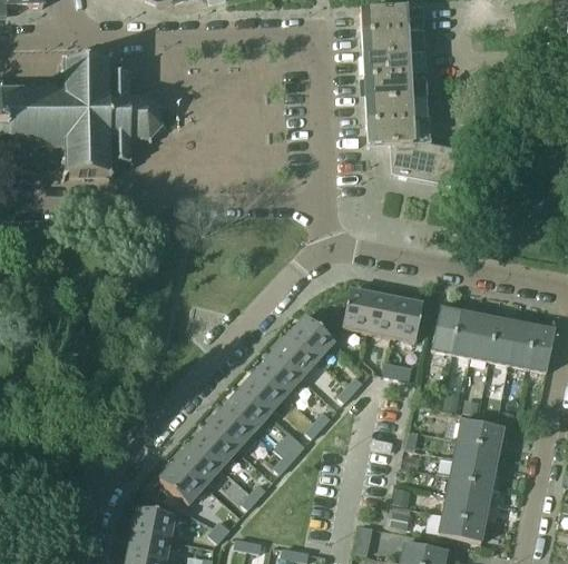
[(43,7),(43,0),(0,0),(0,18),(7,18),(6,7),(43,7)]
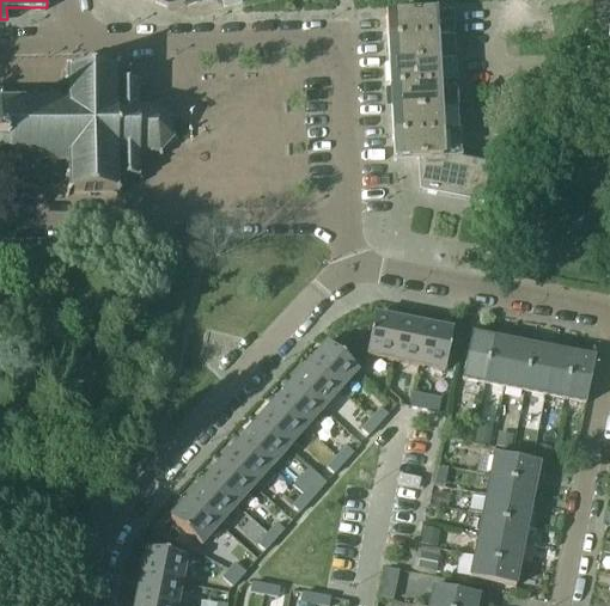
[(455,8),(388,12),(395,157),(419,155),(421,187),(483,200),(492,160),(462,154),(455,8)]
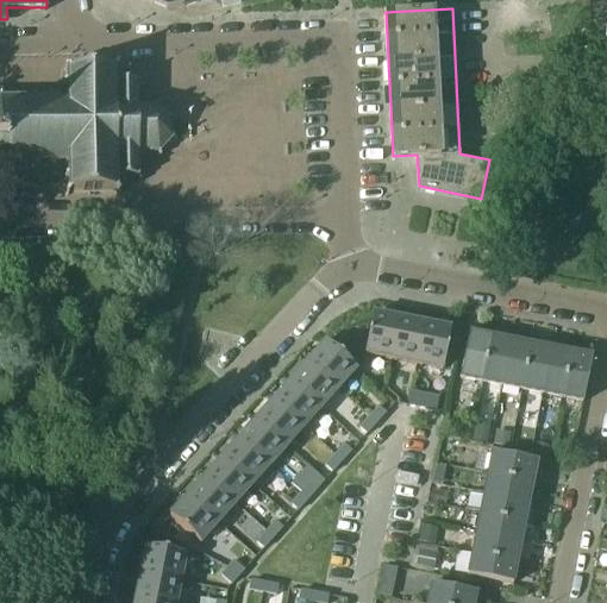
[(174,136),(174,119),(177,118),(176,115),(173,115),(161,105),(162,102),(161,100),(158,104),(139,104),(138,80),(142,77),(139,76),(137,79),(117,79),(117,68),(120,64),(118,62),(114,66),(70,67),(67,63),(64,66),(68,69),(68,80),(64,80),(64,83),(68,82),(69,94),(54,94),(54,90),(51,90),(51,94),(37,95),(37,90),(33,92),(33,95),(19,95),(19,92),(17,92),(17,95),(2,95),(2,92),(0,90),(0,162),(4,162),(4,167),(6,167),(6,162),(20,162),(20,165),(23,165),(23,162),(36,162),(36,165),(38,165),(38,162),(54,162),(54,165),(56,165),(56,162),(69,162),(69,173),(66,173),(66,176),(69,176),(69,188),(67,192),(69,193),(72,189),(116,189),(119,192),(121,190),(118,187),(118,176),(138,175),(141,177),(142,176),(139,174),(139,151),(158,151),(161,154),(163,151),(161,149),(173,138),(176,139),(177,137),(174,136)]
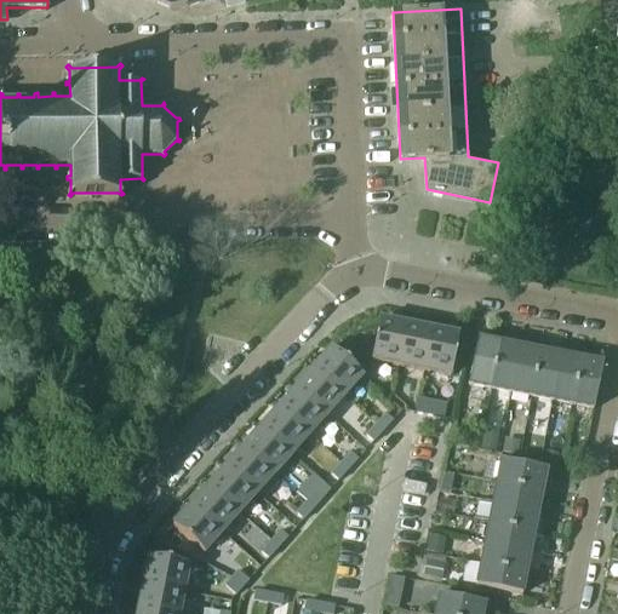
[(381,316),(372,357),(399,362),(407,321),(381,316)]
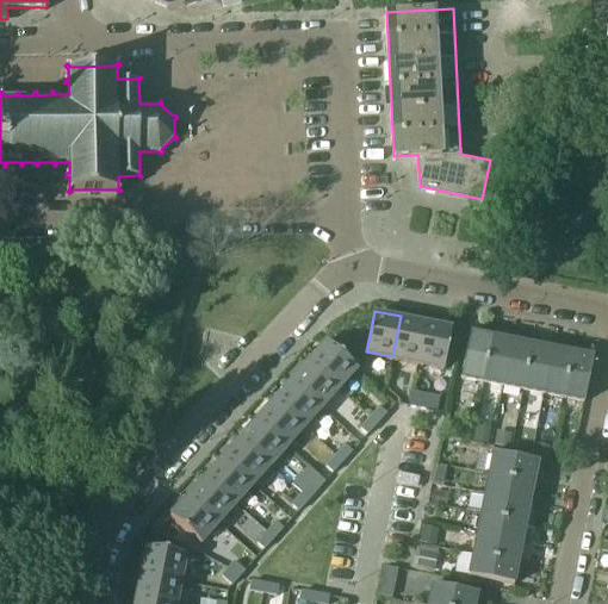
[(401,316),(392,356),(419,361),(426,321),(401,316)]
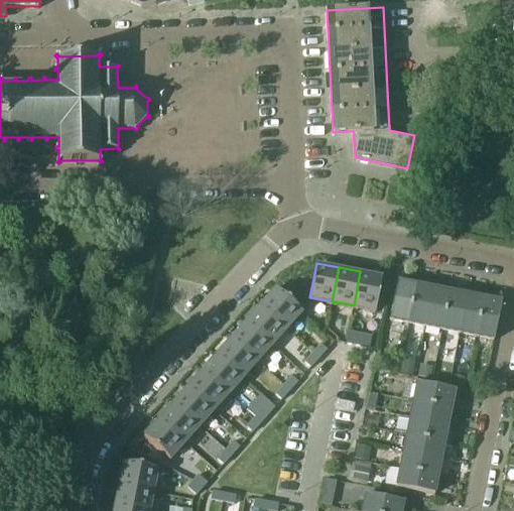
[(360,271),(354,305),(376,310),(383,275),(360,271)]
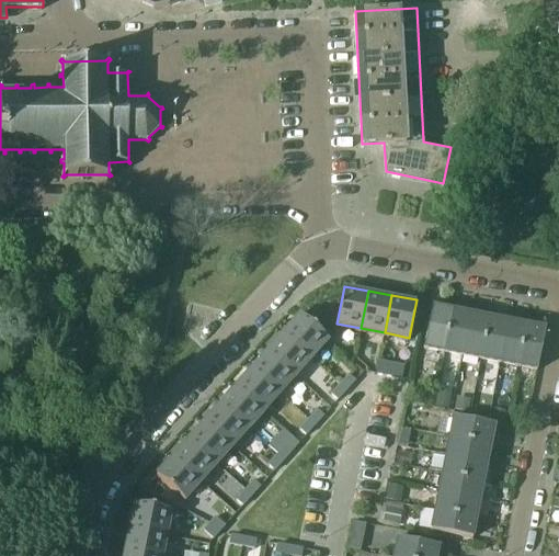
[(453,307),(433,304),(425,344),(444,348),(453,307)]
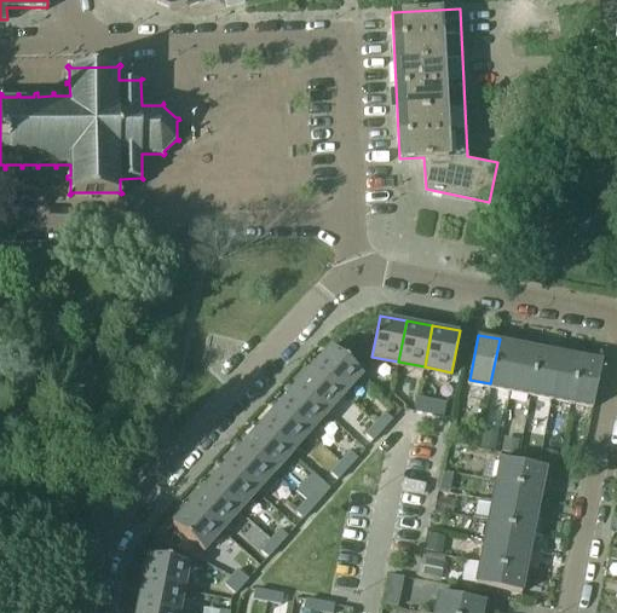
[(520,343),(500,339),(490,383),(511,388),(520,343)]
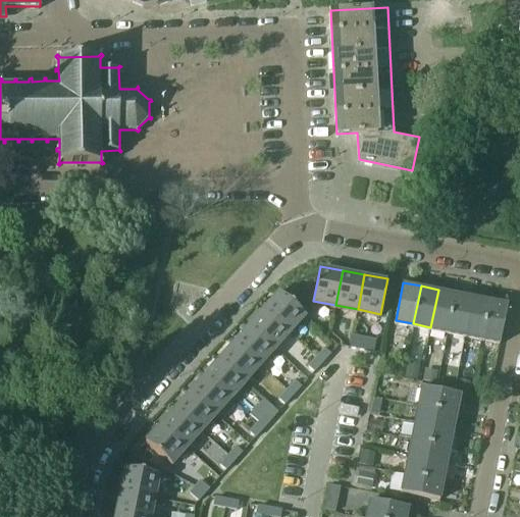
[(280,290),(264,307),(291,330),(306,314),(280,290)]
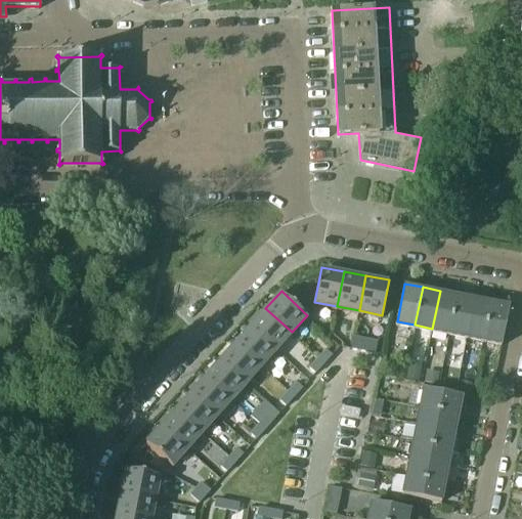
[(457,294),(440,291),(432,329),(449,332),(457,294)]
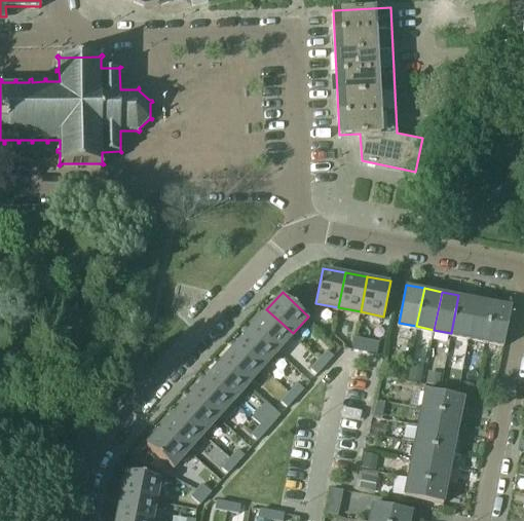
[(476,298),(458,295),(451,333),(469,336),(476,298)]
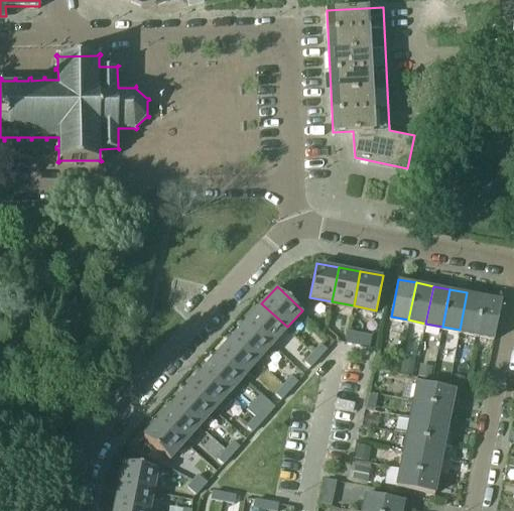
[(484,295),(467,292),(460,330),(476,334),(484,295)]
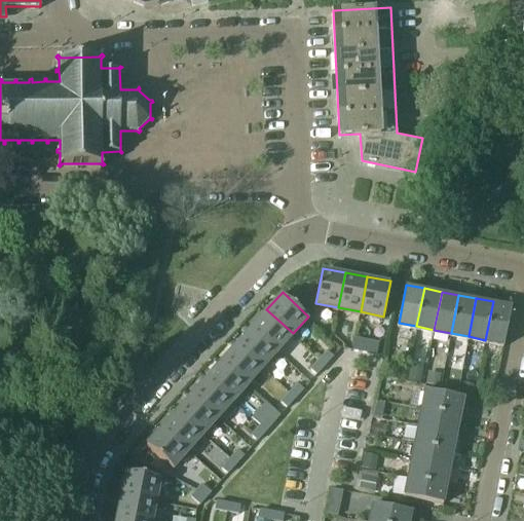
[(503,343),(512,305),(493,301),(485,340),(503,343)]
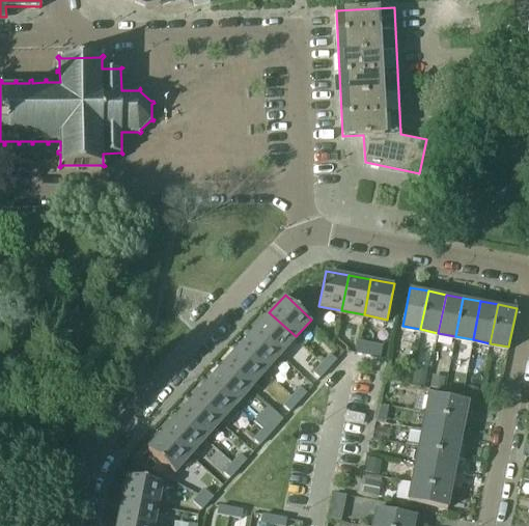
[(269,312),(254,329),(281,353),(296,336),(269,312)]
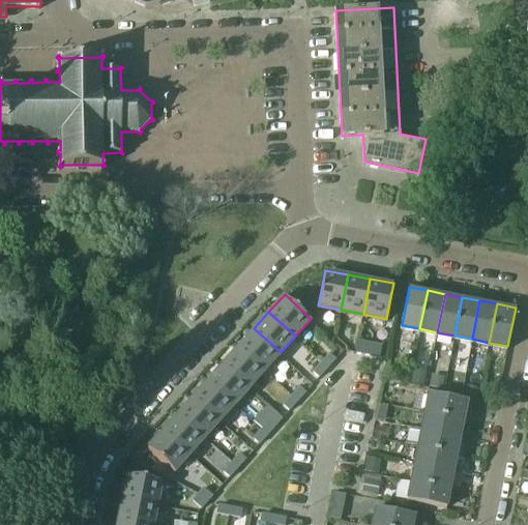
[(254,328),(239,345),(266,369),(281,352),(254,328)]
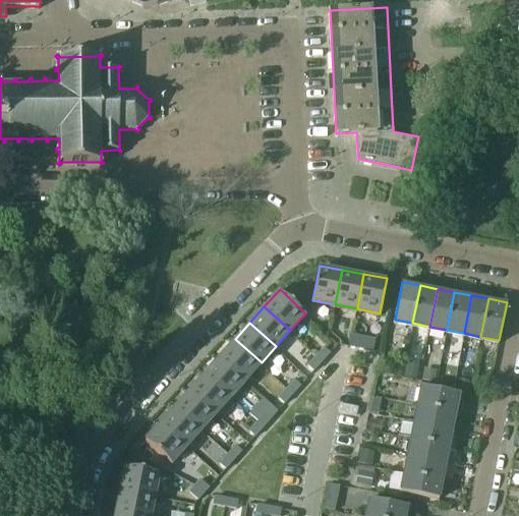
[(352,332),(350,344),(358,345),(360,334),(352,332)]
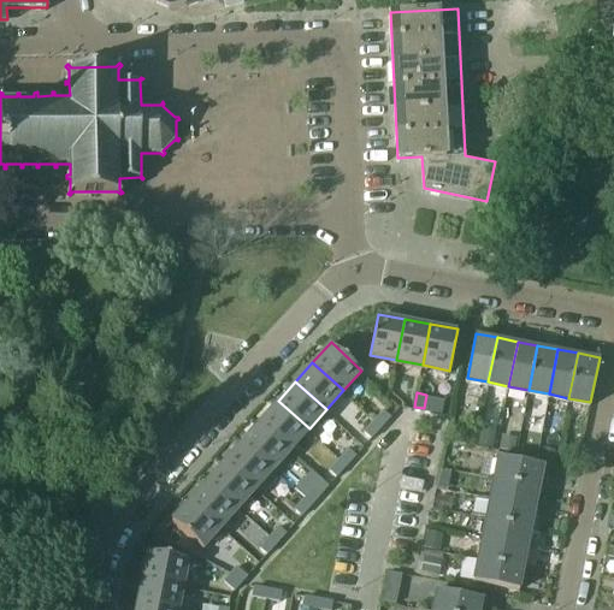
[(426,395),(424,408),(434,410),(436,396),(426,395)]
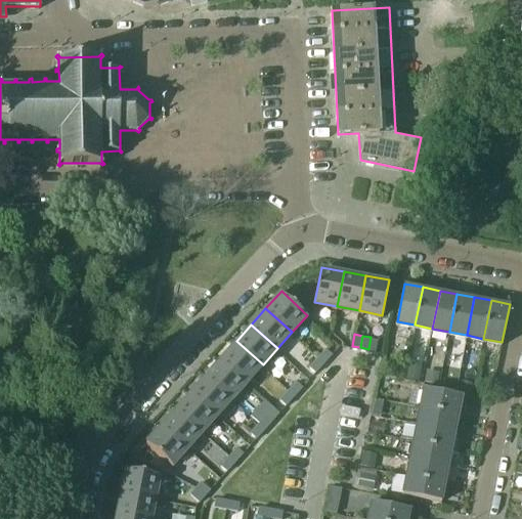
[(371,337),(368,349),(376,350),(379,339),(371,337)]
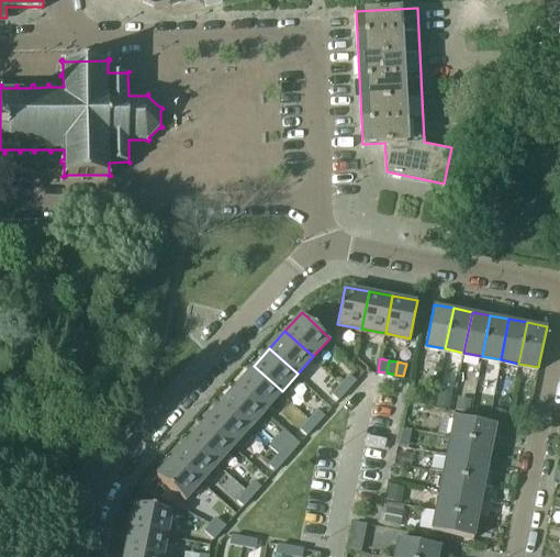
[(254,366),(237,383),(266,410),(282,391),(254,366)]
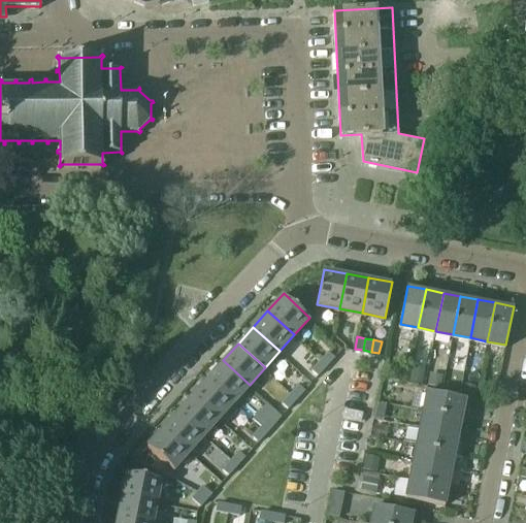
[(329,350),(321,359),(327,364),(335,355),(329,350)]
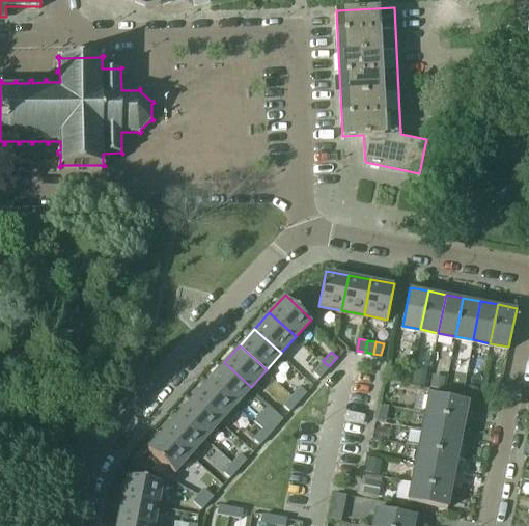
[(323,361),(314,370),(321,376),(329,366),(323,361)]
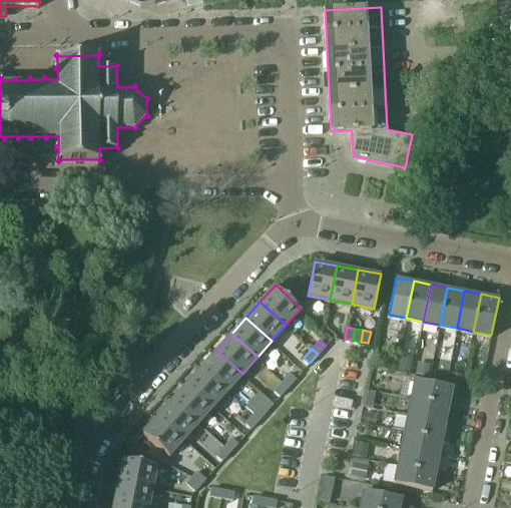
[(216,350),(202,367),(228,390),(242,374),(216,350)]
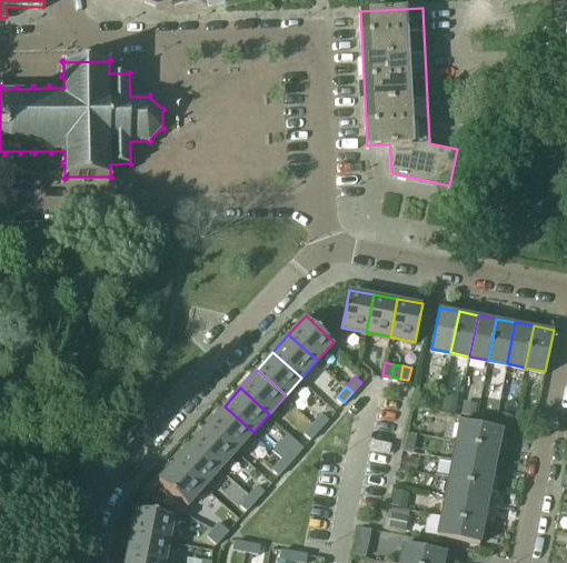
[(460,395),(445,393),(441,409),(457,412),(460,395)]
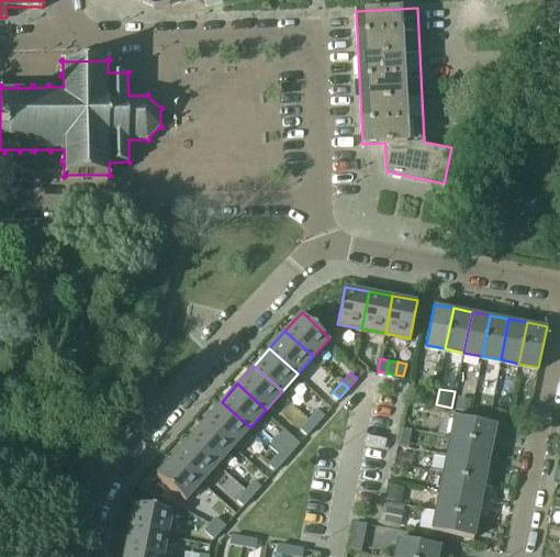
[(459,394),(456,408),(470,410),(472,397),(459,394)]
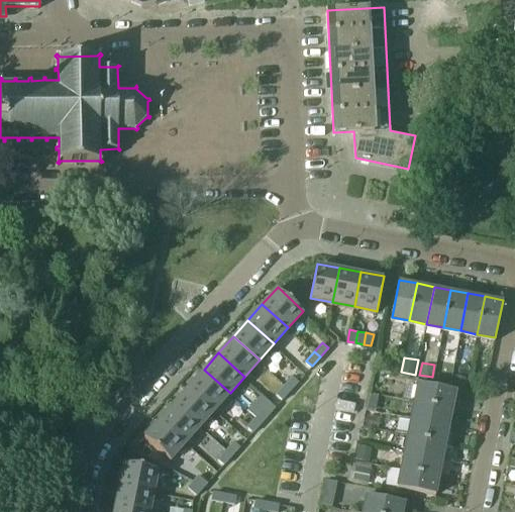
[(204,370),(189,386),(215,409),(230,393),(204,370)]
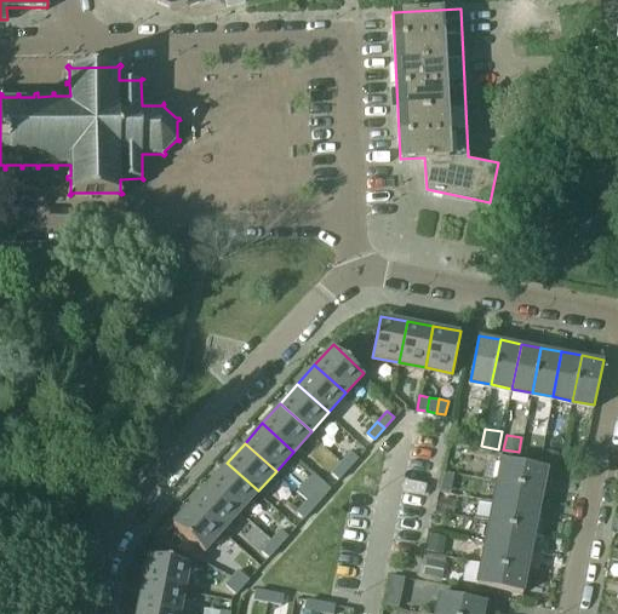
[(548,446),(545,457),(560,460),(562,448),(548,446)]
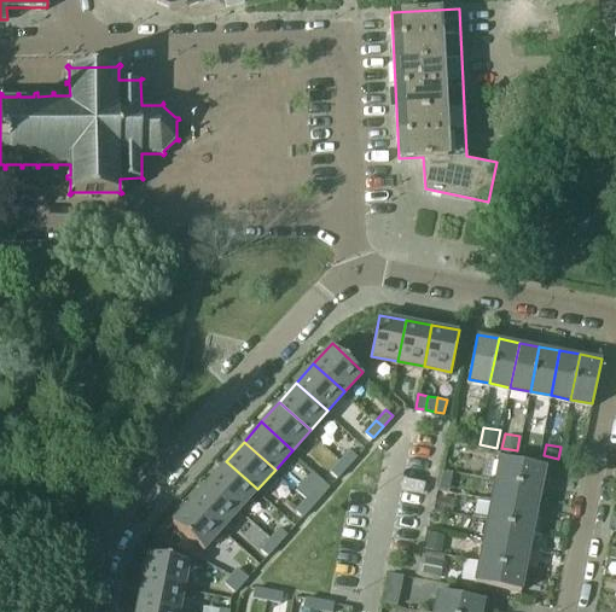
[(350,448),(341,458),(348,465),(358,454),(350,448)]
